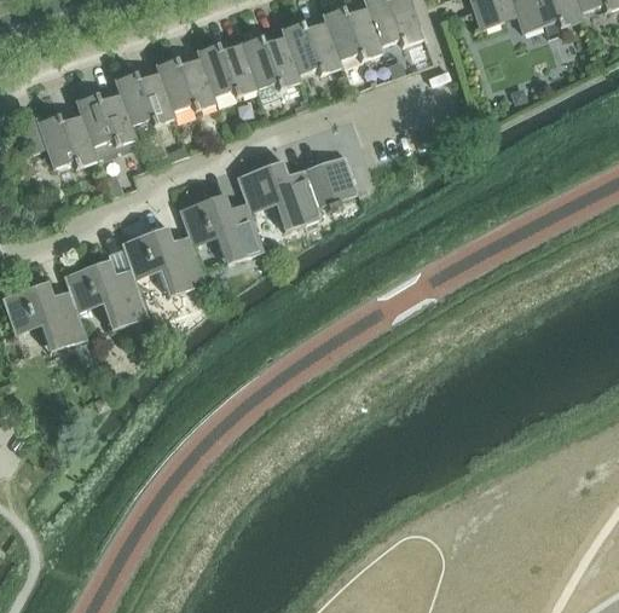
[(363,0),(365,6),(366,6),(380,45),(381,45),(399,38),(401,45),(424,36),(411,0),(363,0)]
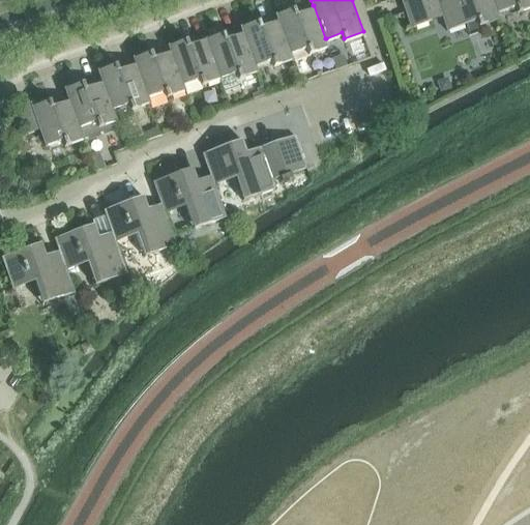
[(465,21),(469,31),(480,28),(478,23),(499,16),(497,9),(493,0),(403,0),(411,24),(442,13),(447,27),(465,21)]
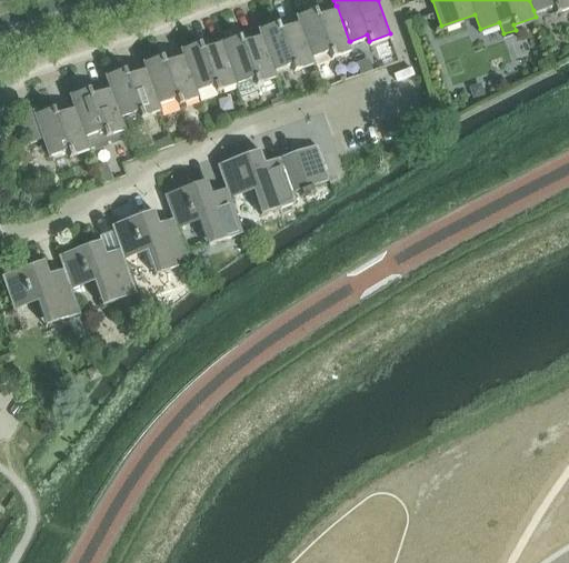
[(529,0),(533,10),(553,3),(556,9),(568,4),(568,0),(529,0)]
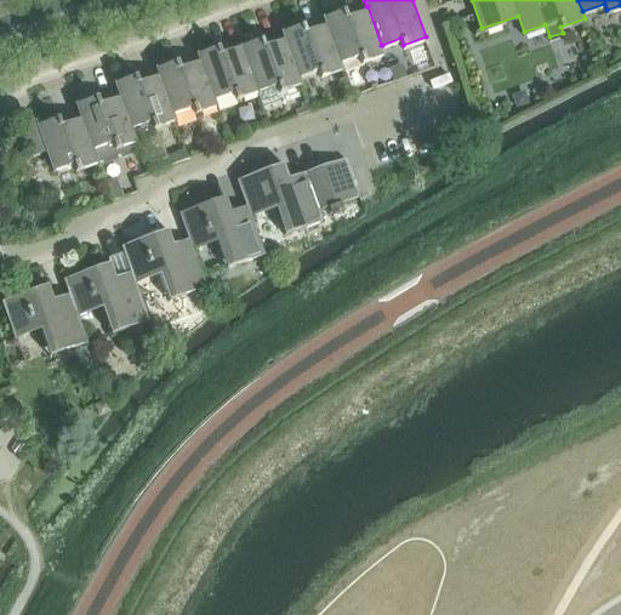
[(340,60),(341,60),(360,52),(363,60),(385,51),(382,45),(381,45),(368,6),(366,6),(347,13),(345,6),(323,13),(325,21),(326,21),(340,60)]
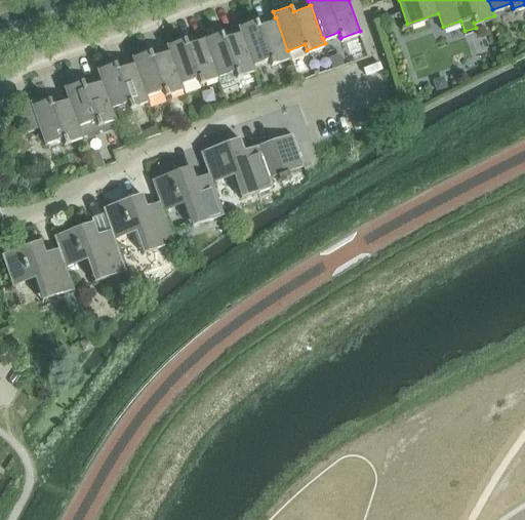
[(290,55),(288,50),(287,50),(276,17),(275,17),(259,23),(257,17),(238,24),(240,30),(241,30),(252,63),(253,63),(270,56),(272,63),(290,55)]
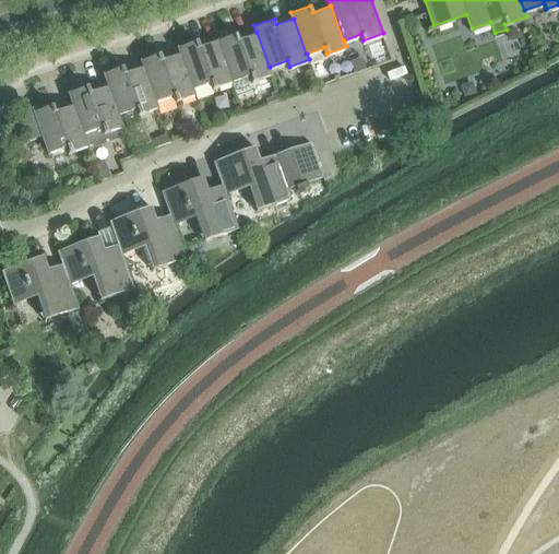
[(272,72),(270,67),(269,67),(257,32),(256,32),(239,37),(237,32),(217,38),(232,80),(250,73),(252,80),(272,72)]
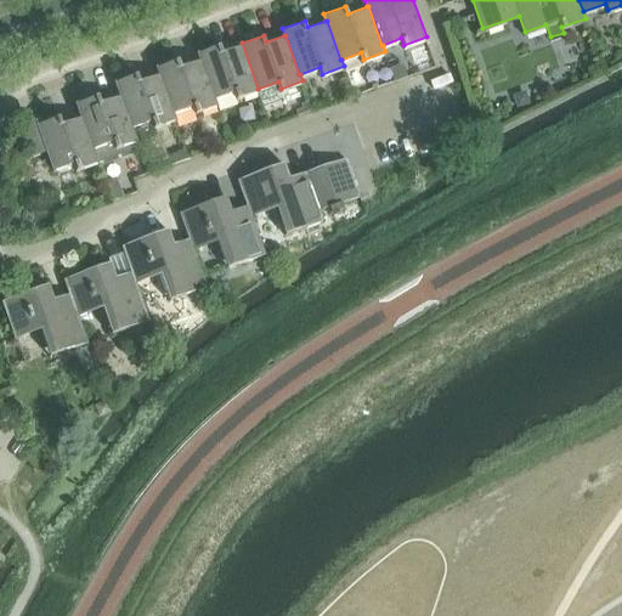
[(214,96),(215,96),(235,89),(237,96),(258,89),(242,43),(222,50),(220,43),(197,50),(199,57),(201,57),(214,96)]
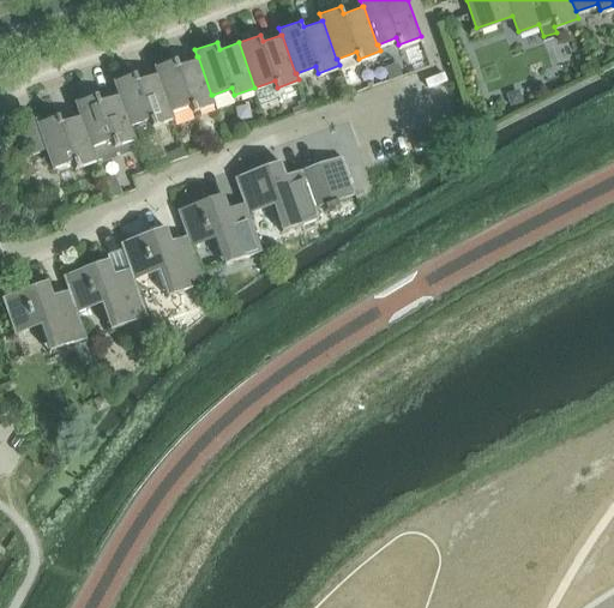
[(170,109),(172,109),(191,102),(193,109),(215,101),(212,95),(211,95),(198,56),(197,56),(179,64),(176,56),(154,64),(156,71),(157,71),(170,109)]
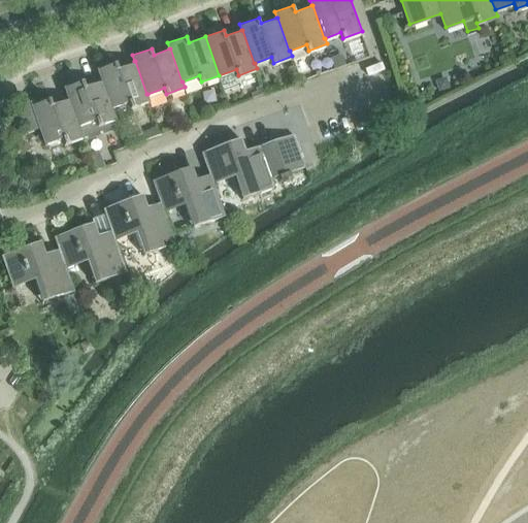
[(342,51),(330,55),(334,64),(345,60),(342,51)]
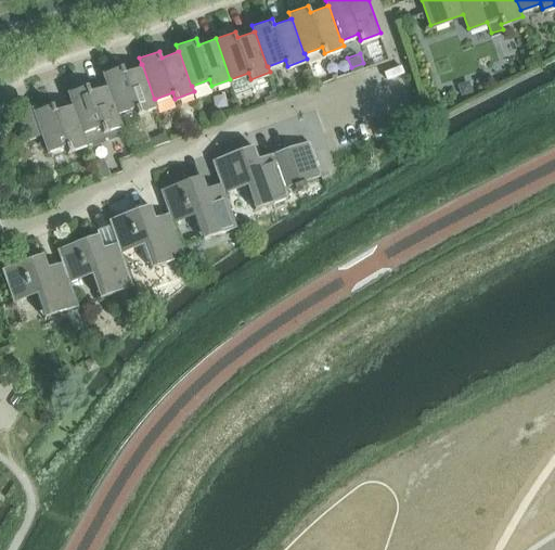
[(118,111),(123,124),(140,117),(138,112),(157,104),(155,99),(154,99),(142,64),(141,64),(125,69),(123,64),(102,71),(106,82),(107,82),(117,112),(118,111)]
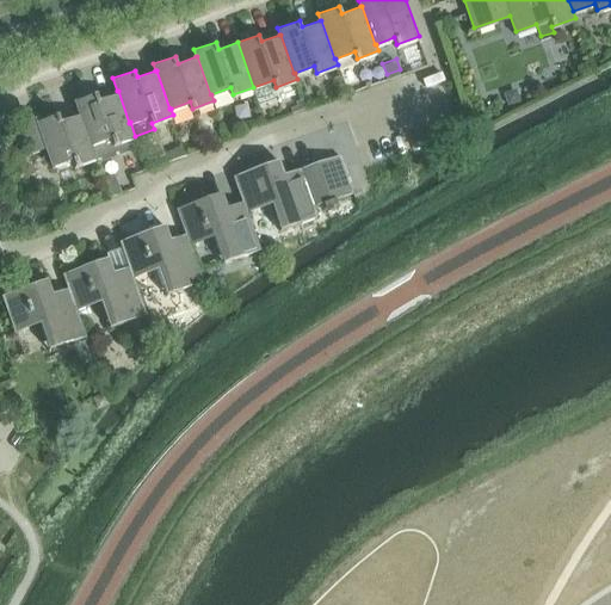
[(517,85),(505,90),(508,100),(520,96),(517,85)]
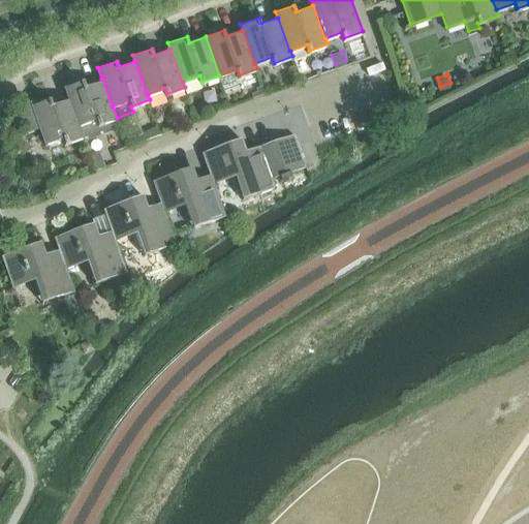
[(79,124),(80,124),(84,135),(86,134),(99,130),(101,129),(114,125),(119,123),(117,118),(113,105),(112,106),(102,79),(101,79),(86,85),(84,79),(65,86),(68,97),(69,97),(79,124)]
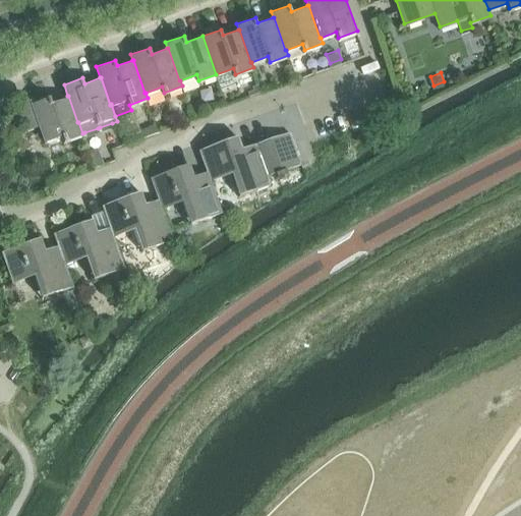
[(253,87),(248,89),(249,94),(261,90),(257,81),(252,83),(253,87)]
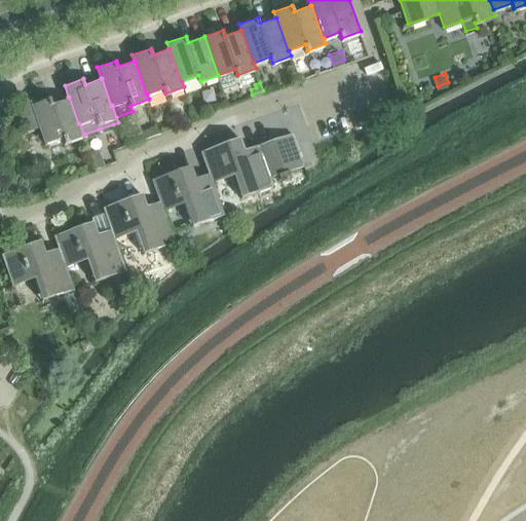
[(83,135),(79,123),(78,123),(69,97),(68,97),(52,103),(50,97),(32,103),(31,98),(14,104),(24,131),(39,125),(45,142),(63,136),(65,142),(83,135)]
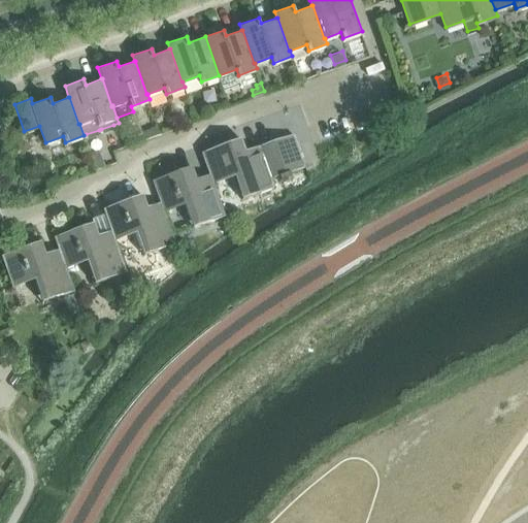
[(158,123),(145,127),(149,134),(160,130),(158,123)]
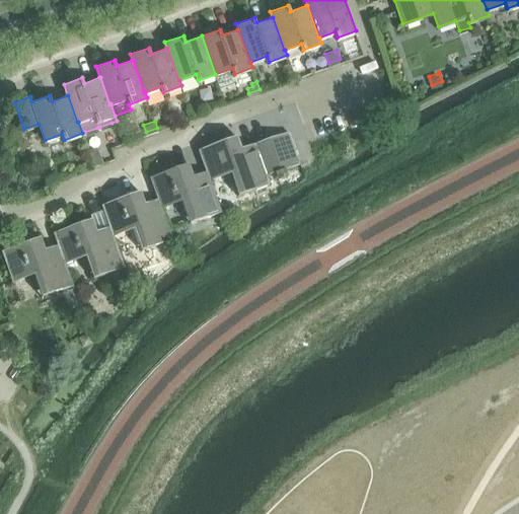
[(237,133),(199,147),(206,169),(207,168),(210,177),(211,177),(230,170),(238,193),(270,181),(267,172),(300,161),(289,129),(254,141),(256,148),(244,153),(237,133)]
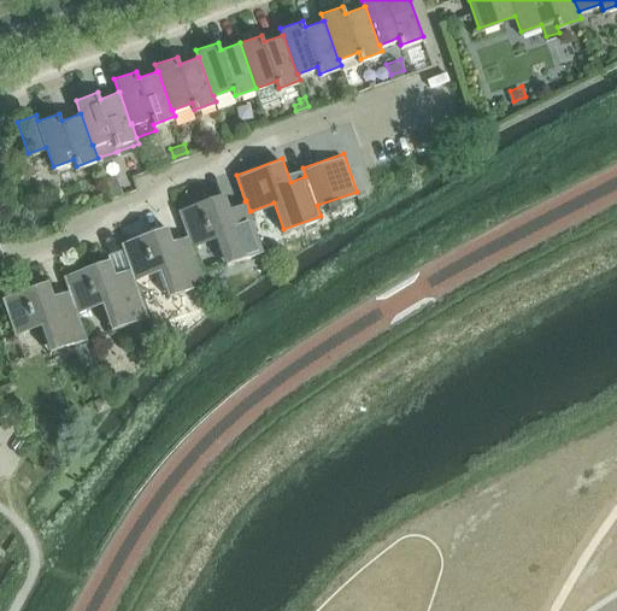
[(123,189),(117,171),(105,175),(112,193),(123,189)]
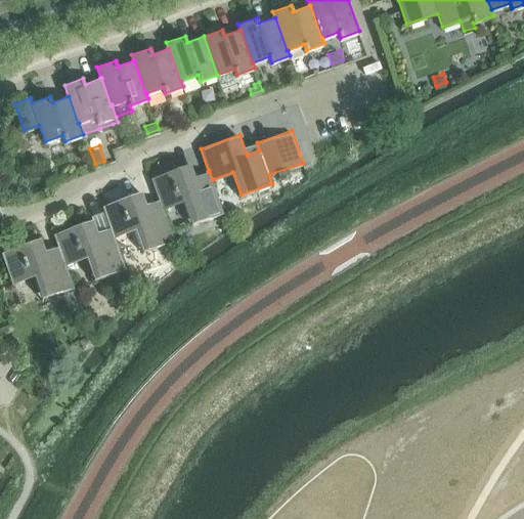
[(209,170),(208,171),(195,175),(190,163),(151,176),(159,199),(160,199),(163,208),(164,208),(184,201),(191,222),(223,211),(213,179),(212,179),(209,170)]
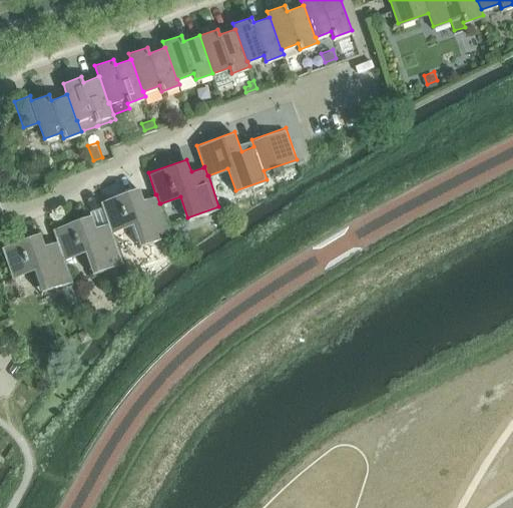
[(156,194),(155,194),(143,198),(139,186),(100,199),(108,221),(112,230),(132,223),(140,245),(171,234),(160,203),(159,203),(156,194)]
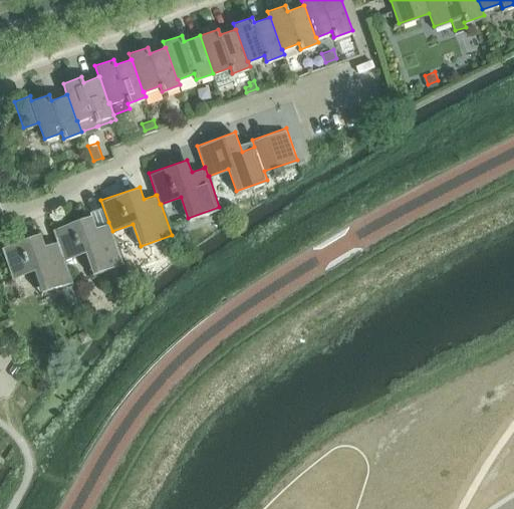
[(108,222),(95,226),(91,214),(52,228),(57,240),(64,258),(65,258),(84,251),(92,273),(123,262),(112,231),(108,222)]
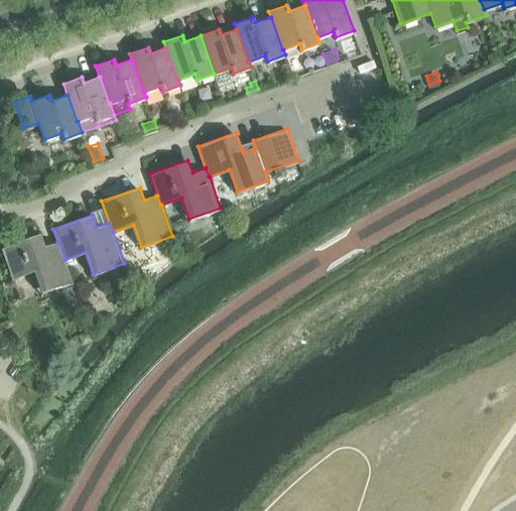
[(57,241),(44,245),(40,233),(1,247),(12,278),(33,270),(41,292),(73,281),(66,259),(65,259),(57,241)]
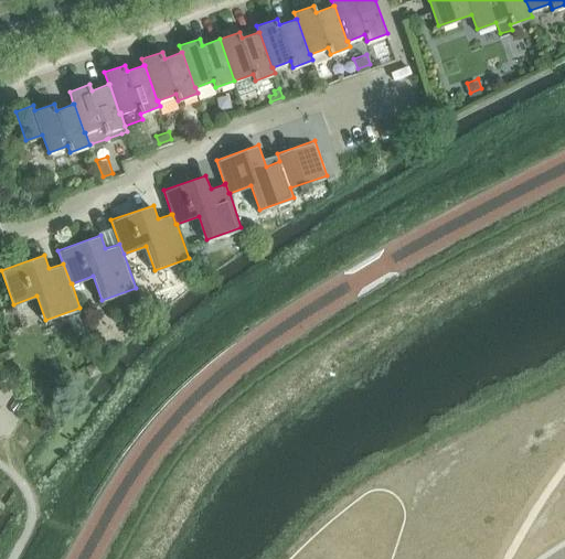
[(78,310),(68,313),(75,332),(85,329),(78,310)]
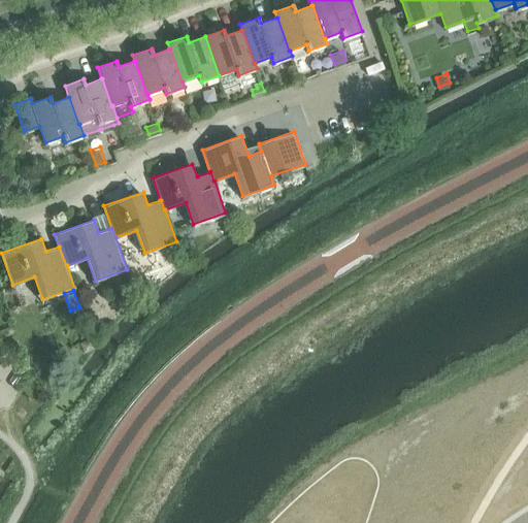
[(91,337),(81,340),(86,350),(94,346),(91,337)]
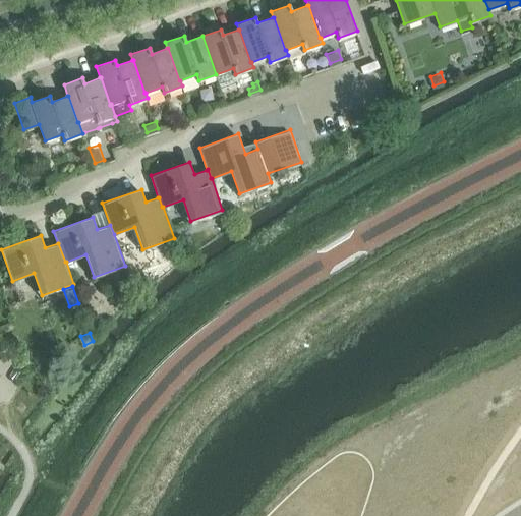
All buildings are outlined.
